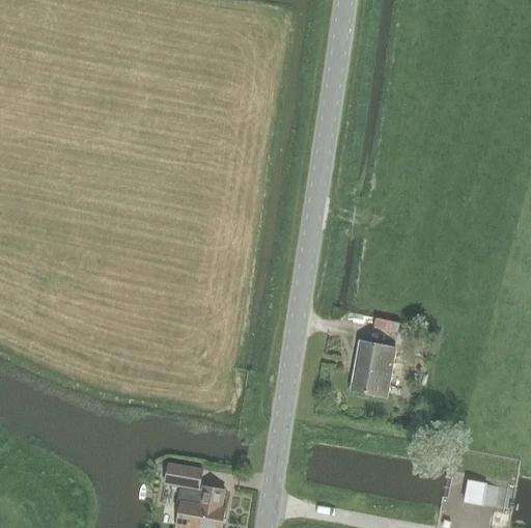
[(382,316),(379,329),(403,335),(407,323),(382,316)]
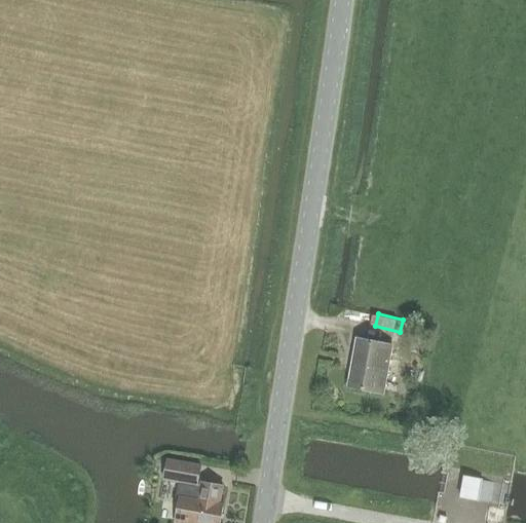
[(403,357),(390,355),(391,344),(357,337),(347,384),(383,391),(386,377),(398,380),(403,357)]
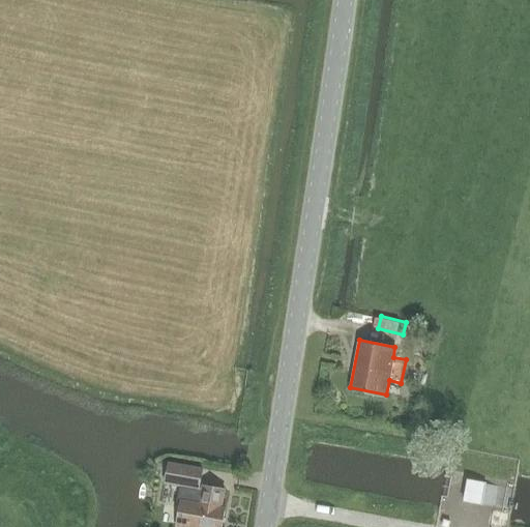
[(164,481),(171,482),(195,487),(199,466),(168,460),(164,481)]
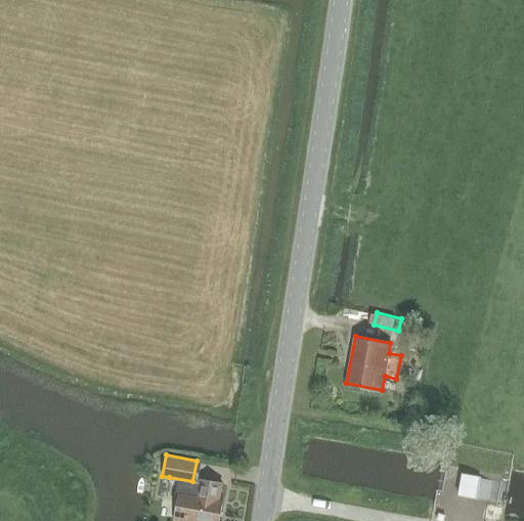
[(457,493),(474,496),(478,476),(462,473),(457,493)]
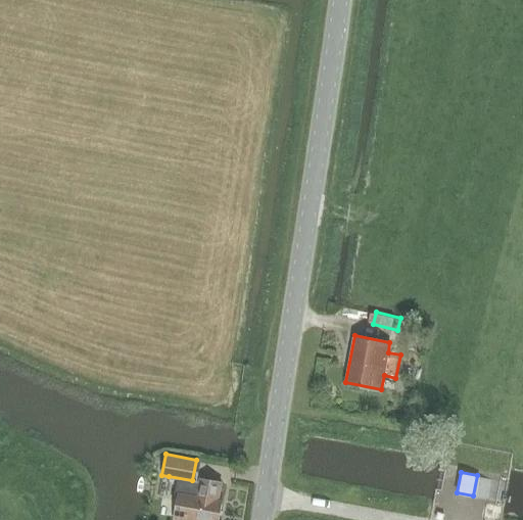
[(199,478),(198,486),(196,495),(179,492),(174,519),(182,519),(188,519),(189,518),(198,519),(218,519),(222,500),(218,500),(221,482),(199,478)]
